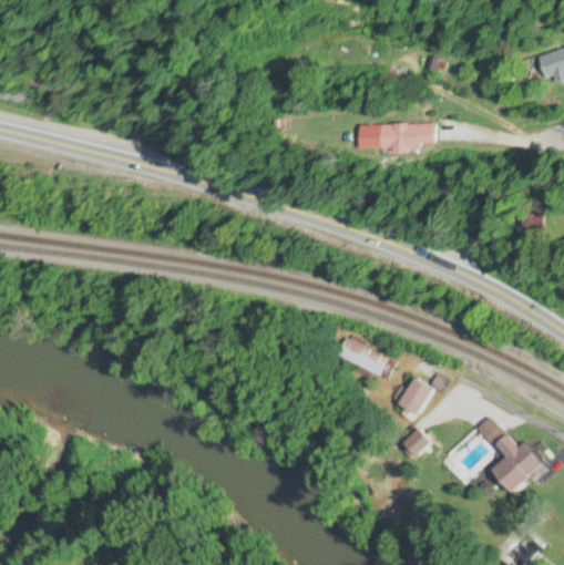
[(554,73),(556,81),(563,78),(563,76),(562,69),(563,68),(563,47),(532,55),(537,78),(554,73)]
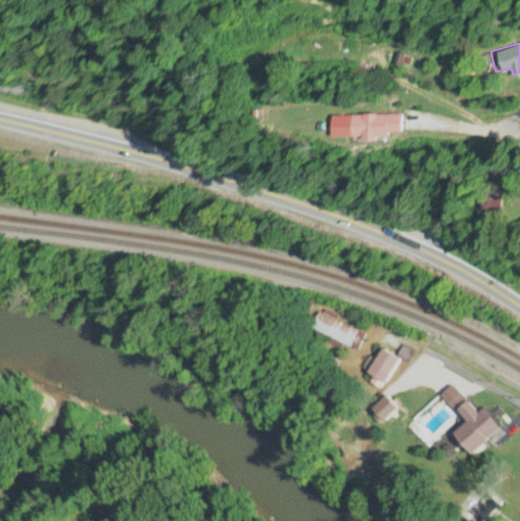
[(387,62),(398,63),(398,55),(387,54),(387,62)]
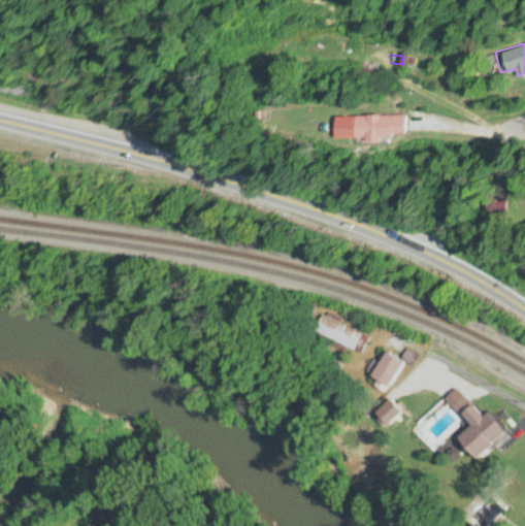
[(404,114),(354,114),(354,137),(404,137),(404,114)]
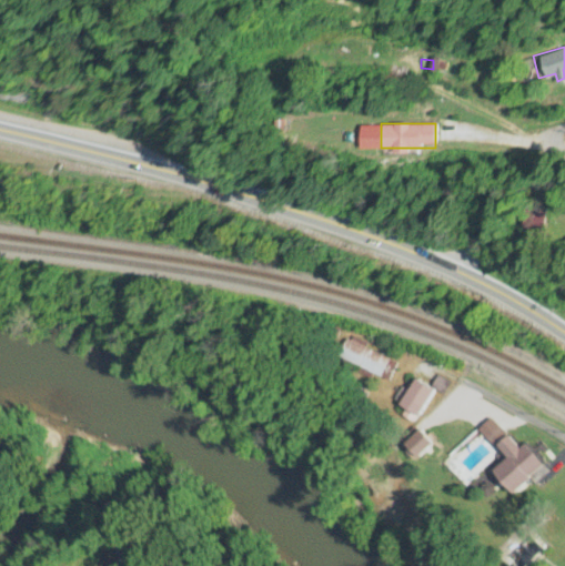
[(335,356),(386,381),(395,361),(345,336),(335,356)]
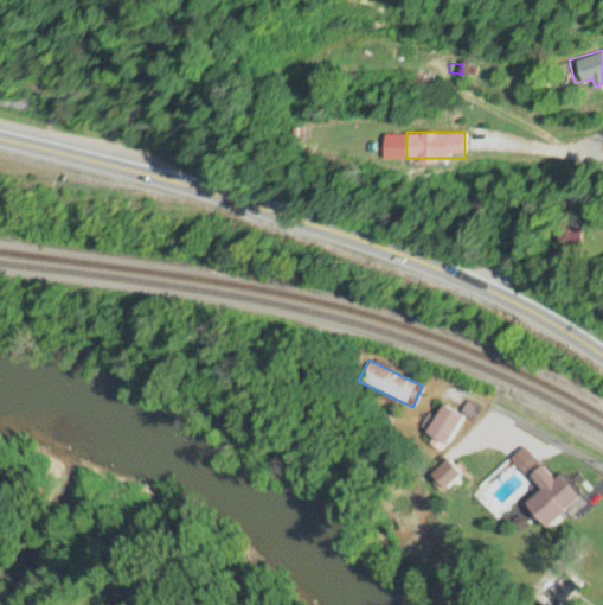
[(464,415),(470,419),(476,411),(466,403),(459,413),(443,403),(424,432),(443,446),(464,415)]
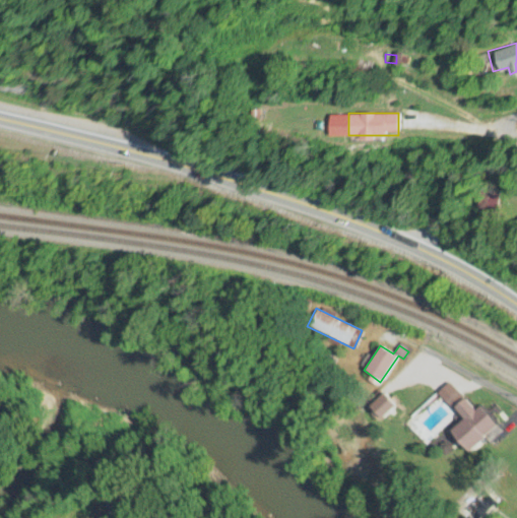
[(467,452),(487,438),(489,442),(502,432),(480,403),(473,408),(465,397),(453,405),(463,418),(450,429),(467,452)]
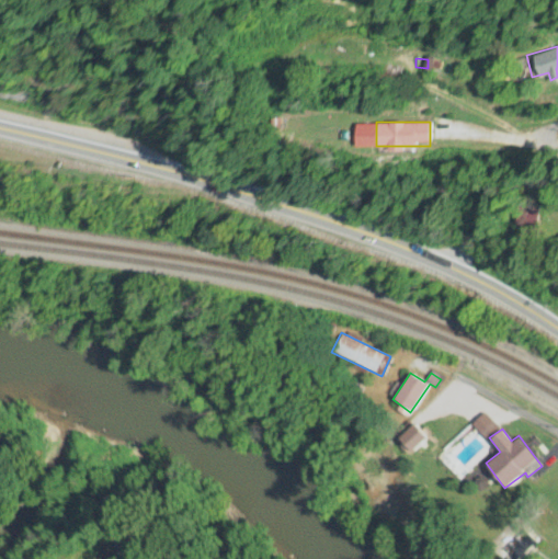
[(402,441),(409,447),(416,442),(409,435),(402,441)]
